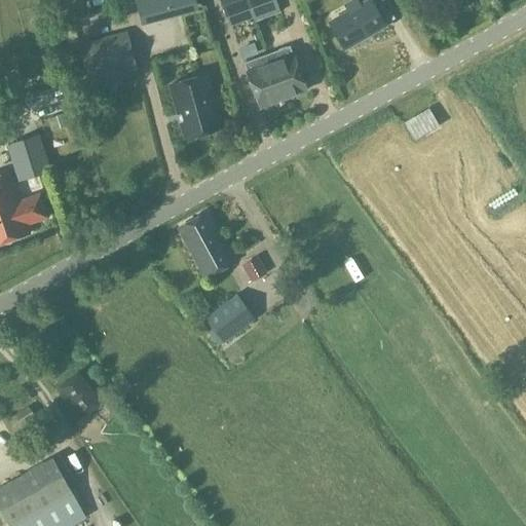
[(135,0),(142,26),(158,22),(152,0),(135,0)]
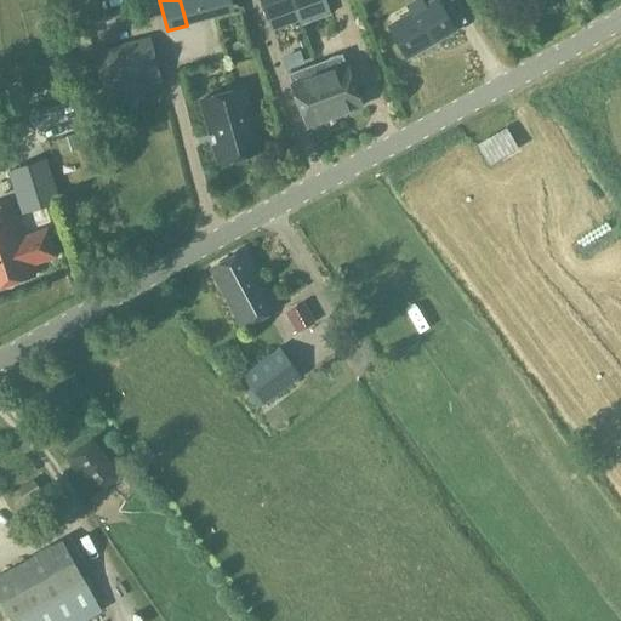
[(206,0),(212,18),(234,12),(231,0),(206,0)]
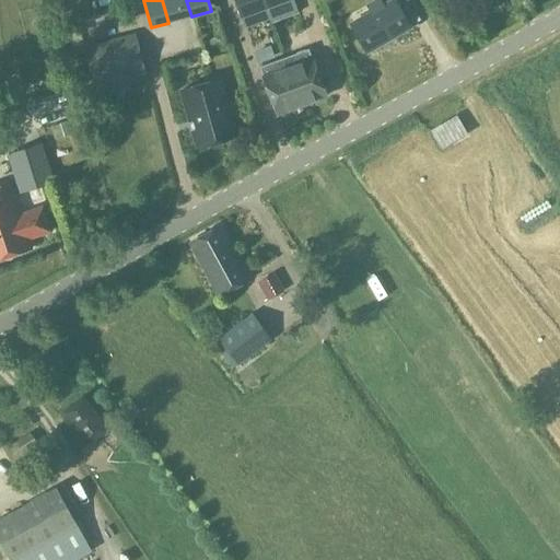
[(267,9),(264,0),(235,0),(243,18),(267,9)]
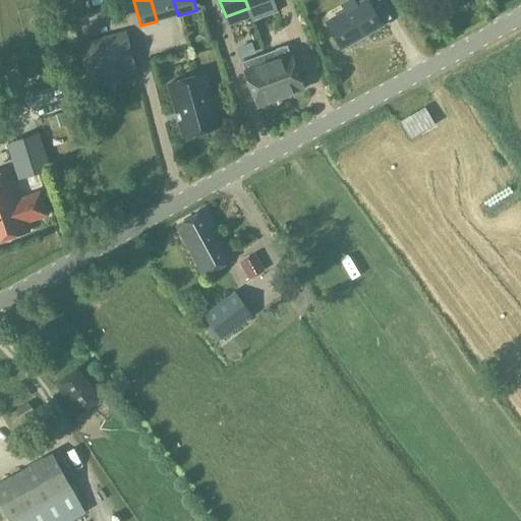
[(381,25),(366,1),(327,23),(341,48),(381,25)]
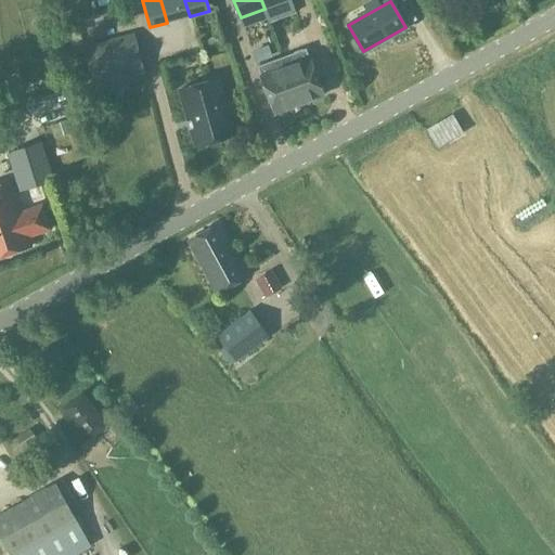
[(94,94),(147,81),(134,33),(82,47),(94,94)]
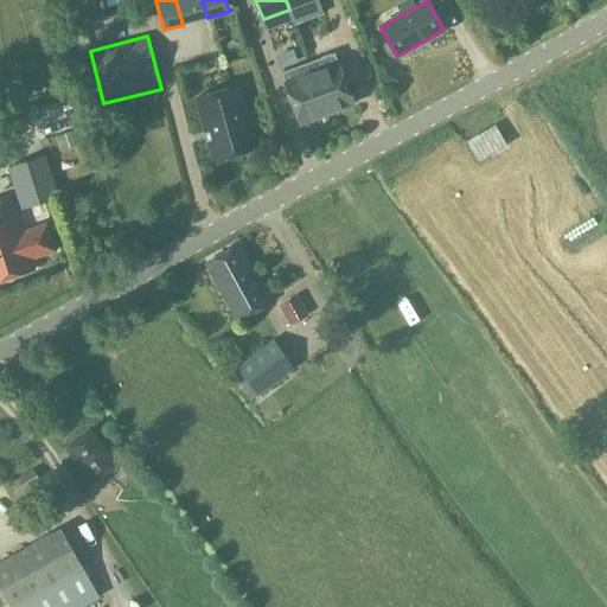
[(334,53),(310,63),(327,114),(353,104),(339,64),(338,64),(334,53)]
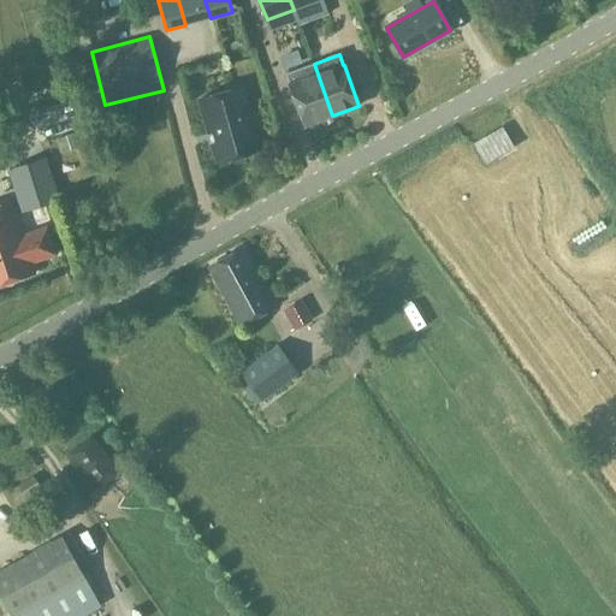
[(332,116),(314,64),(286,75),(290,86),(304,126),(332,116)]
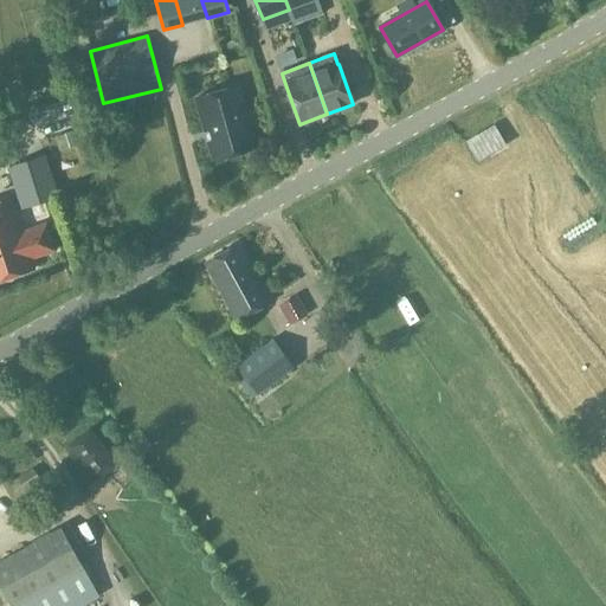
[(253,148),(237,86),(198,98),(214,159),(253,148)]
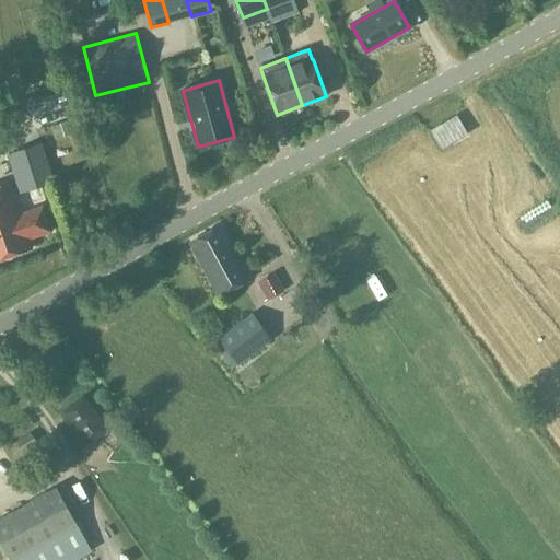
[(441,150),(468,135),(458,116),(430,131),(441,150)]
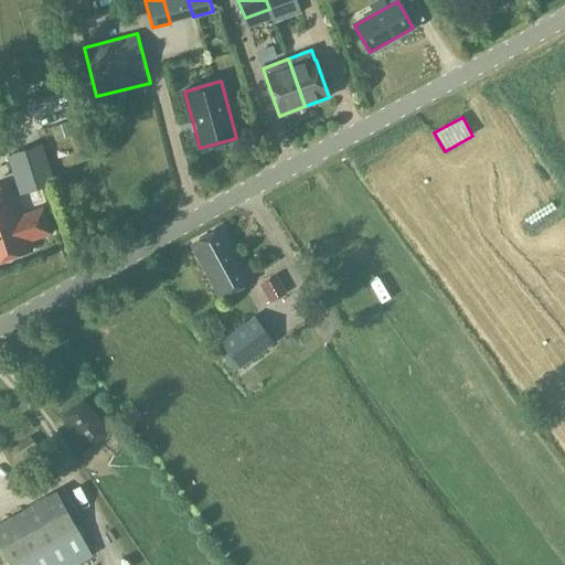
[(19,194),(20,196),(49,187),(55,185),(42,145),(7,156),(19,194)]
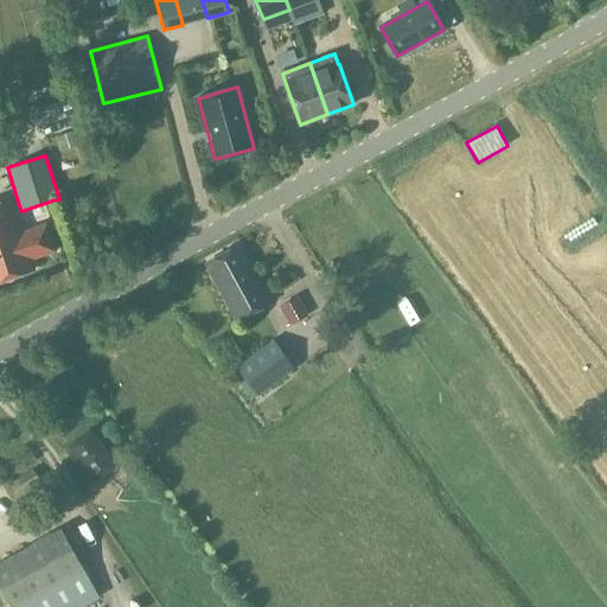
[(8,202),(0,204),(0,279),(34,268),(31,257),(53,250),(66,246),(52,200),(21,211),(20,209),(19,209),(20,216),(14,218),(8,202)]
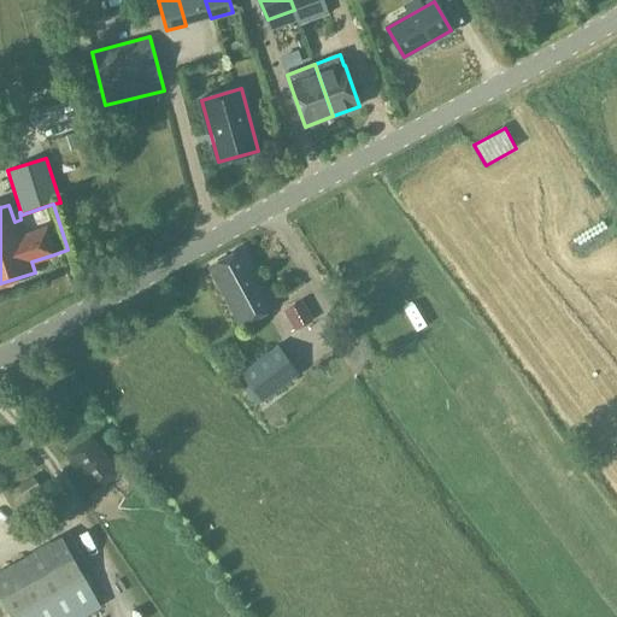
[(585,250),(610,233),(591,204),(565,221),(585,250)]
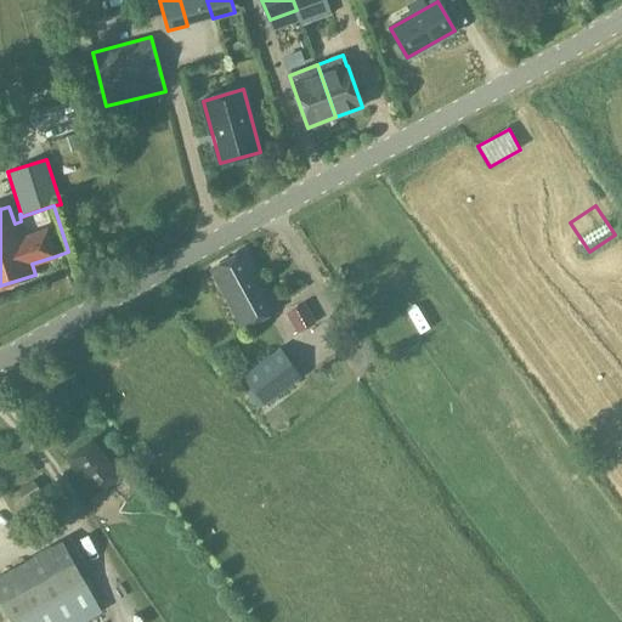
[(278,312),(246,253),(213,270),(246,329),(278,312)]
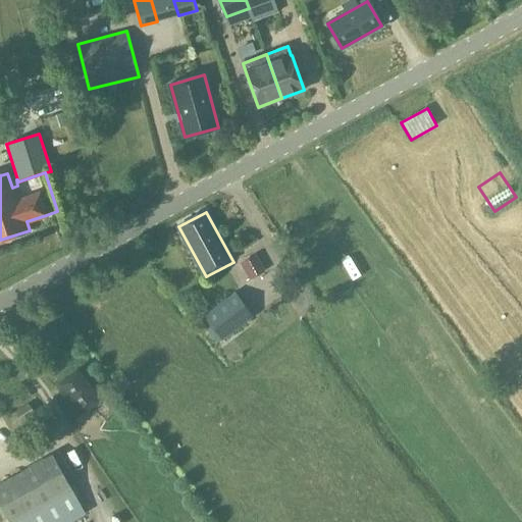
[(238,259),(247,275),(263,266),(254,250),(238,259)]
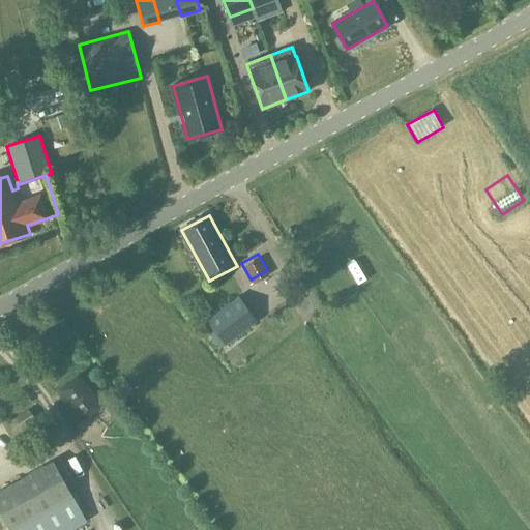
[(226,347),(258,323),(238,296),(206,320),(226,347)]
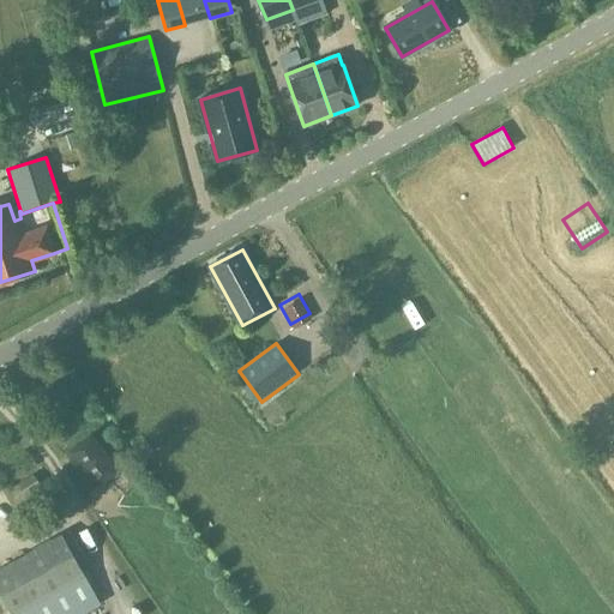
[(119,470),(90,434),(65,455),(94,491),(119,470)]
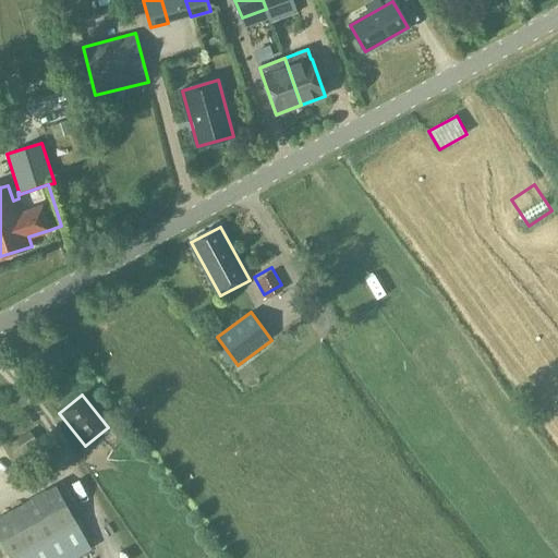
[(38,445),(31,432),(13,444),(21,456),(38,445)]
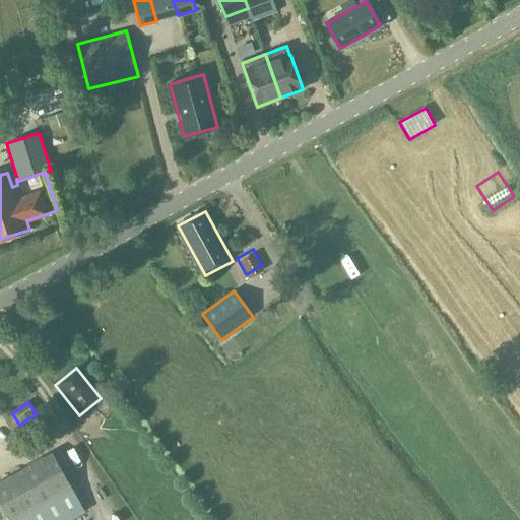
[(52,453),(0,480),(0,504),(8,519),(71,519),(84,513),(52,453)]
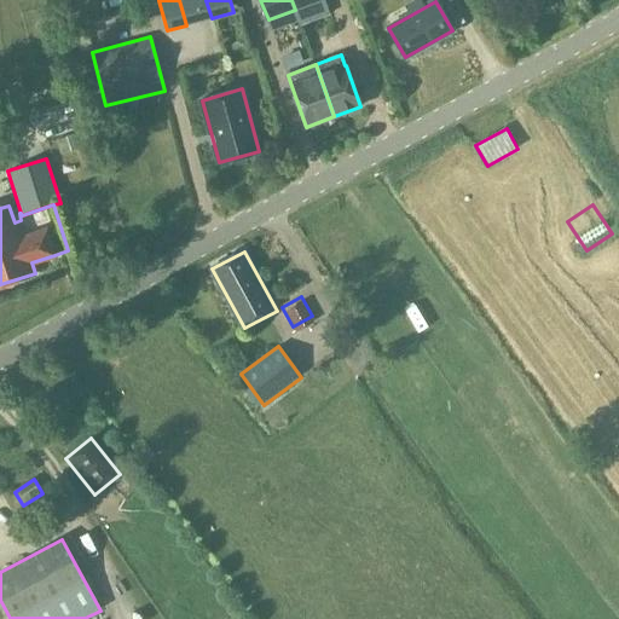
[(120,609),(131,605),(122,584),(111,589),(120,609)]
